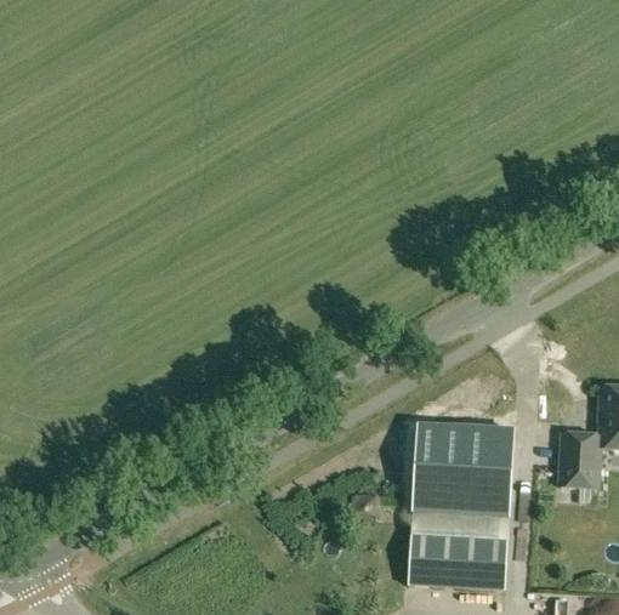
[(596,445),(618,446),(618,386),(598,385),(595,433),(560,431),(556,483),(594,485),(596,445)]
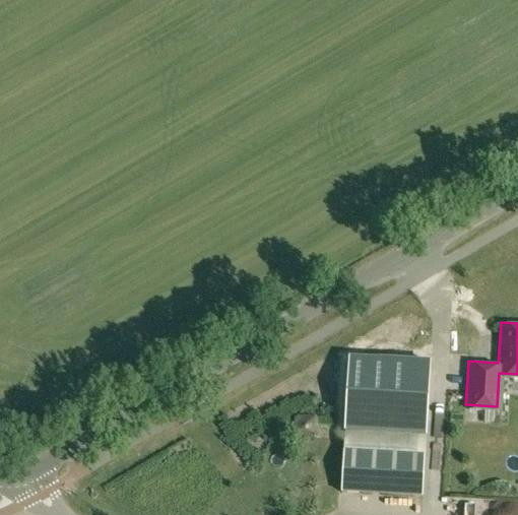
[(347,353),(342,429),(425,434),(429,359),(347,353)]
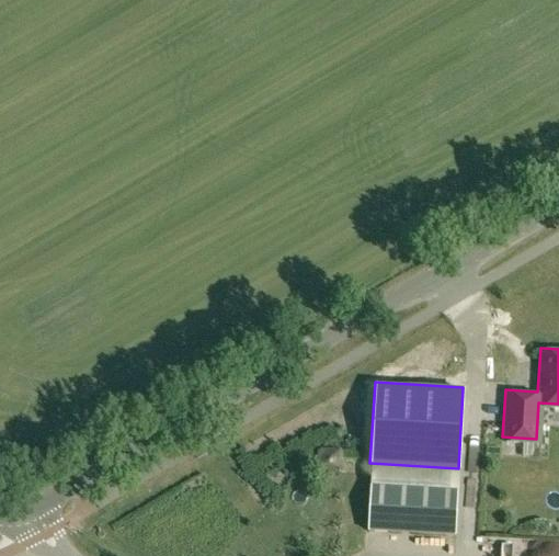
[(338,447),(317,446),(316,471),(338,471),(338,447)]
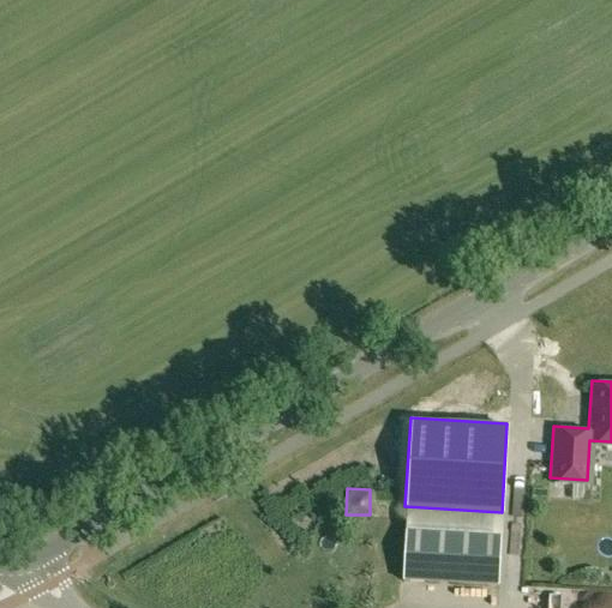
[(402,567),(401,576),(420,577),(496,582),(499,551),(501,533),(406,527),(403,554),(402,567)]
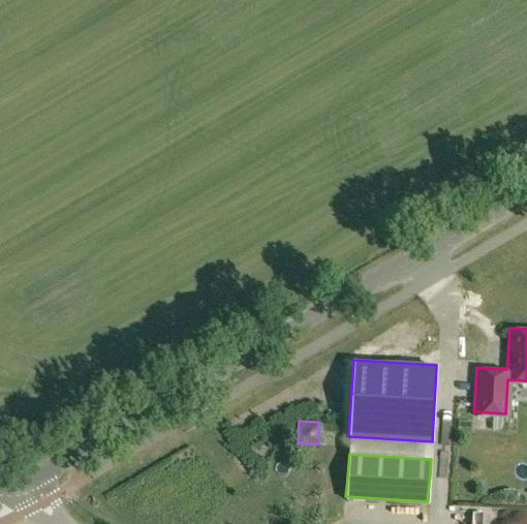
[(375,498),(347,499),(348,515),(375,515),(375,498)]
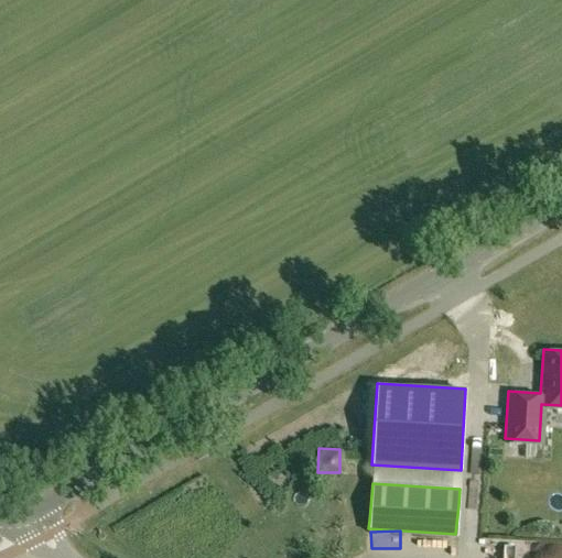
[(561,549),(561,534),(536,533),(533,557),(561,557),(561,550),(561,549)]
